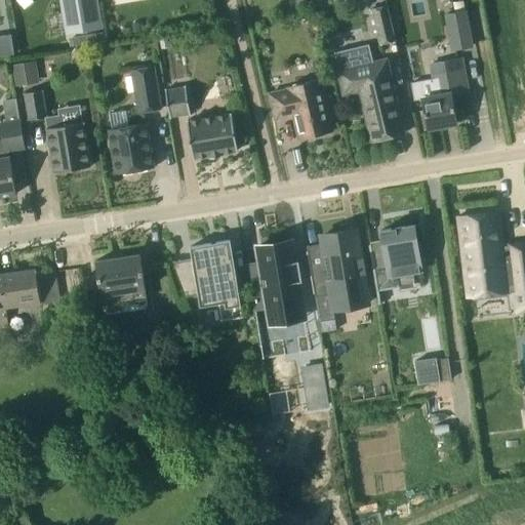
[(92,0),(66,0),(72,29),(98,29),(92,0)]
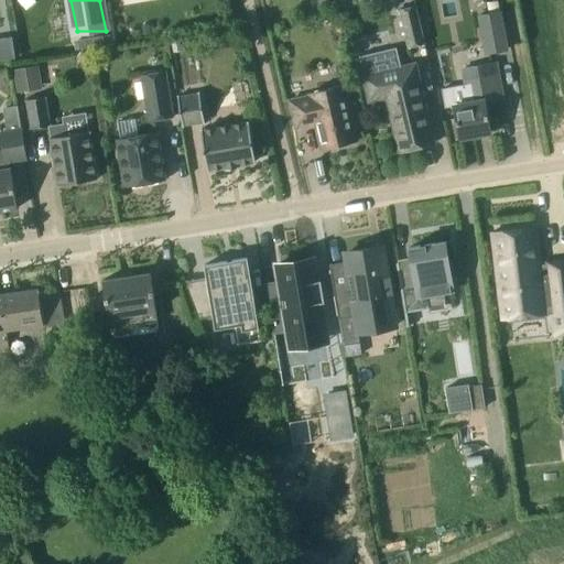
[(409,47),(425,44),(416,6),(399,10),(409,47)]
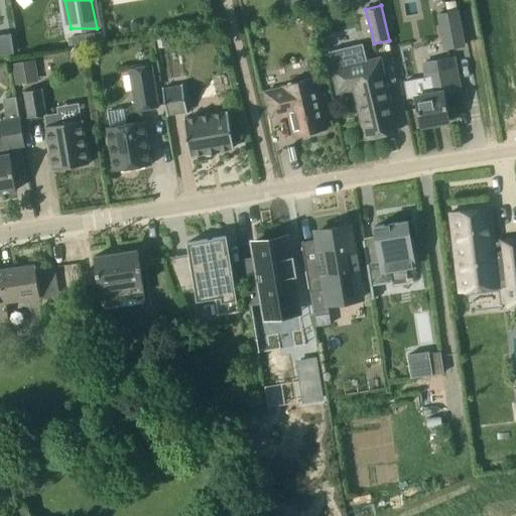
[(445,49),(464,45),(458,11),(447,13),(439,15),(445,49)]
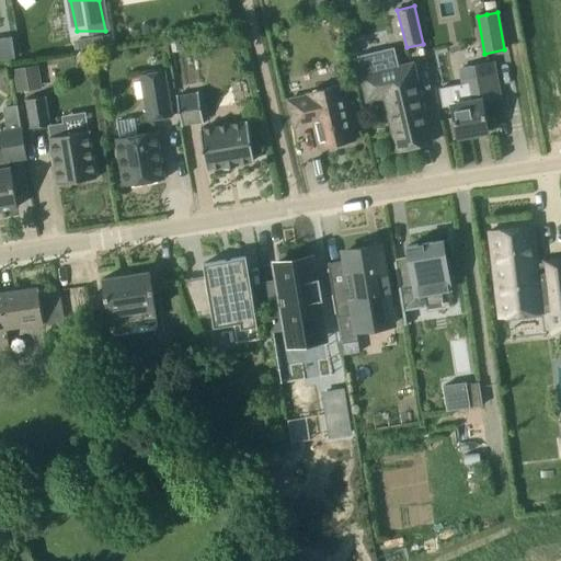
[(7,35),(0,36),(0,57),(10,56),(7,35)]
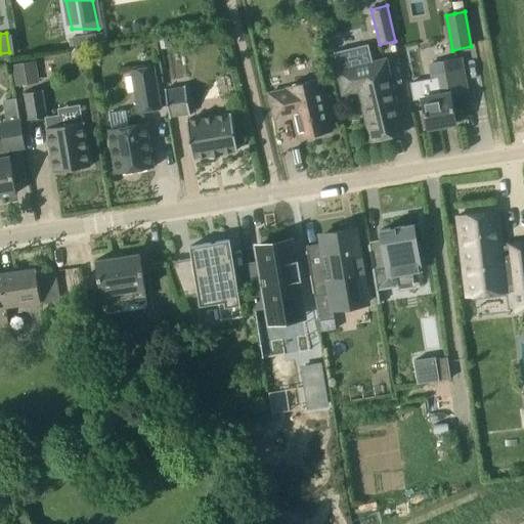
[(335,51),(339,71),(338,72),(344,94),(359,90),(372,141),(403,133),(386,60),(373,63),(368,44),(335,51)]
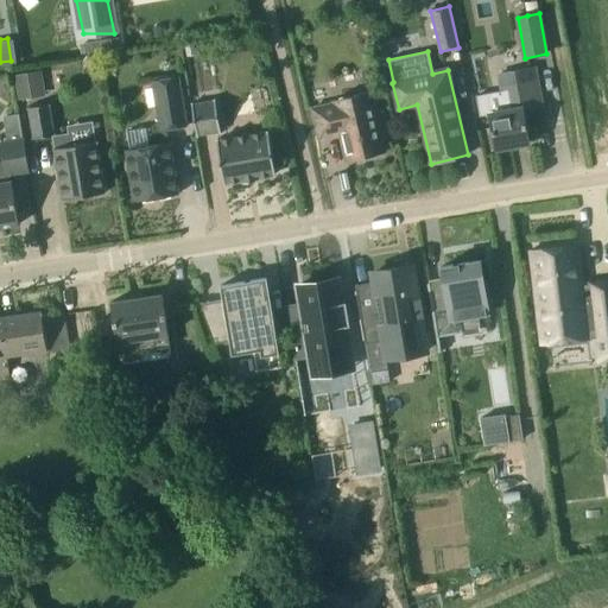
[(489,114),(496,149),(530,143),(523,108),(521,100),(540,96),(534,68),(499,75),(504,97),(506,111),(489,114)]
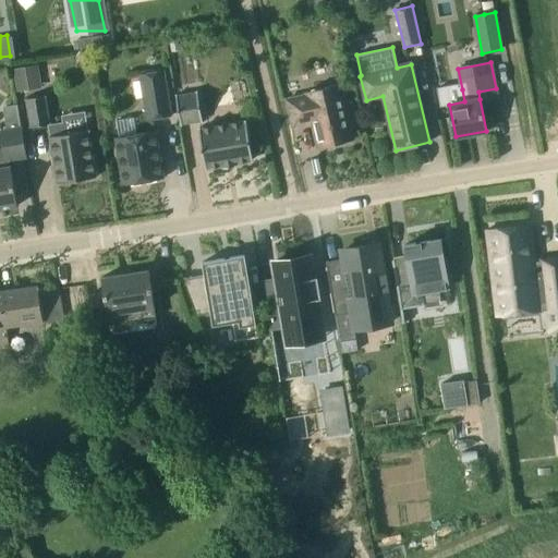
[(13,69),(17,92),(29,89),(27,77),(39,76),(38,64),(13,69)]
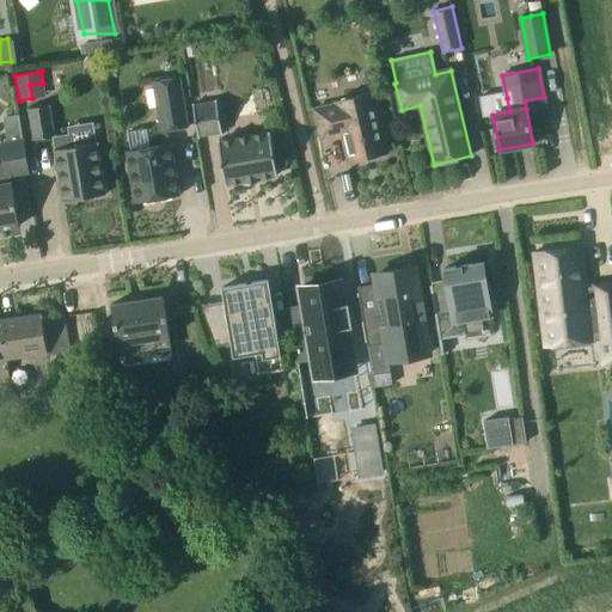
[(178,77),(154,81),(163,132),(187,127),(178,77)]
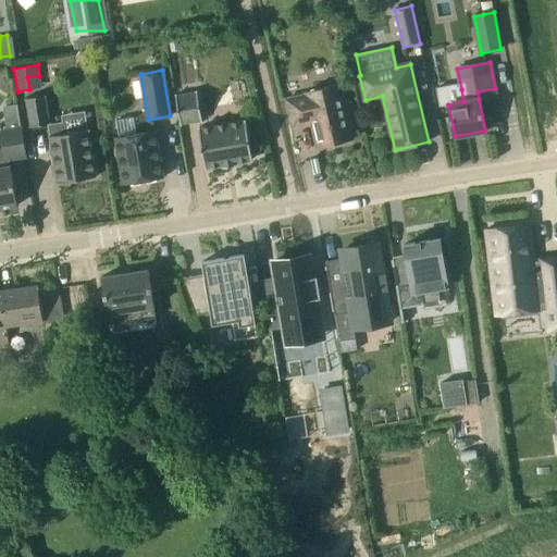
[(305,93),(306,95),(287,99),(293,126),(312,122),(318,147),(354,139),(349,121),(353,120),(355,115),(351,104),(348,102),(345,103),(341,84),(305,93)]
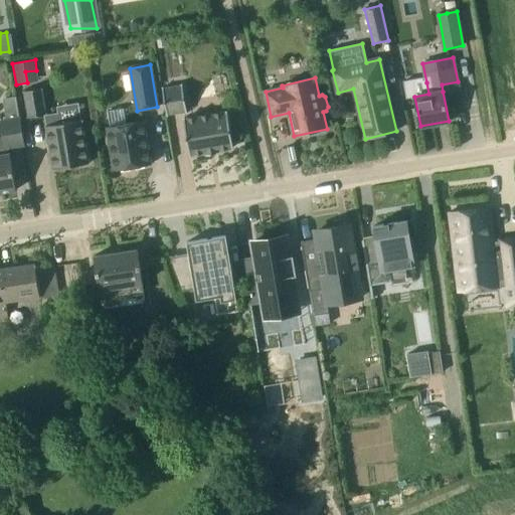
[(167,115),(187,112),(182,86),(162,89),(167,115)]
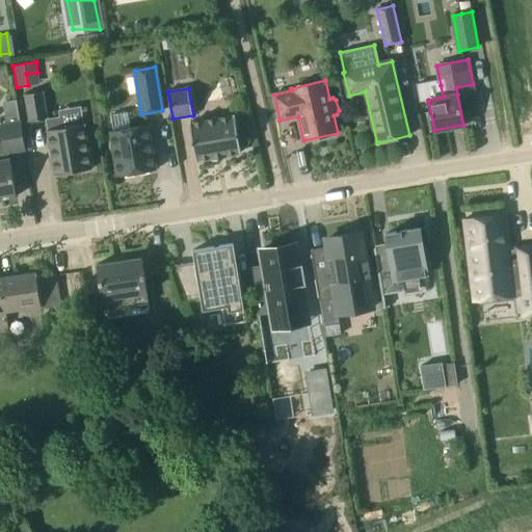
[(29,122),(48,118),(43,91),(25,95),(29,122)]
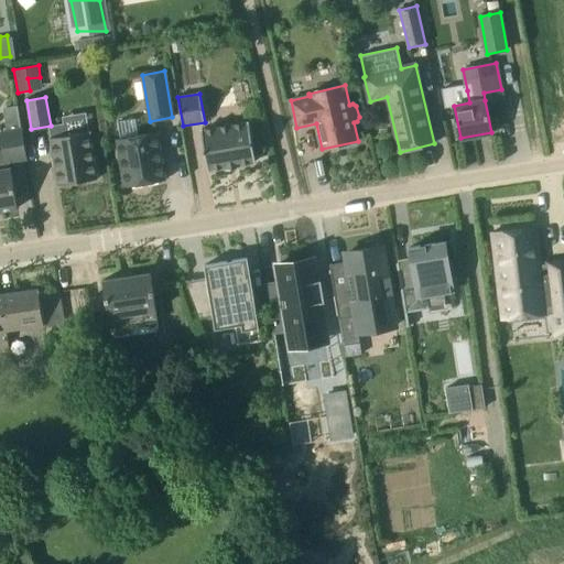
[(28,159),(22,130),(19,105),(3,108),(8,132),(0,133),(3,150),(6,162),(10,161),(28,159)]
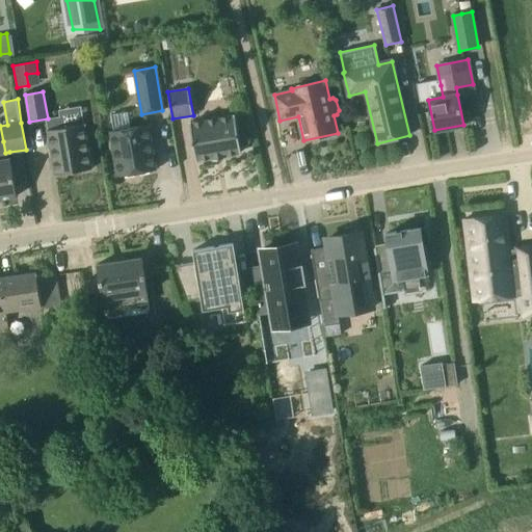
[(148,125),(131,128),(129,111),(111,114),(114,131),(111,131),(118,176),(156,169),(148,125)]
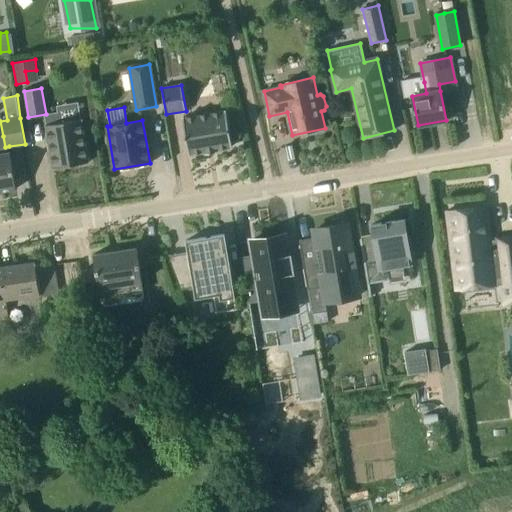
[(226,111),(183,118),(189,154),(205,151),(206,154),(216,152),(216,149),(232,146),(226,111)]
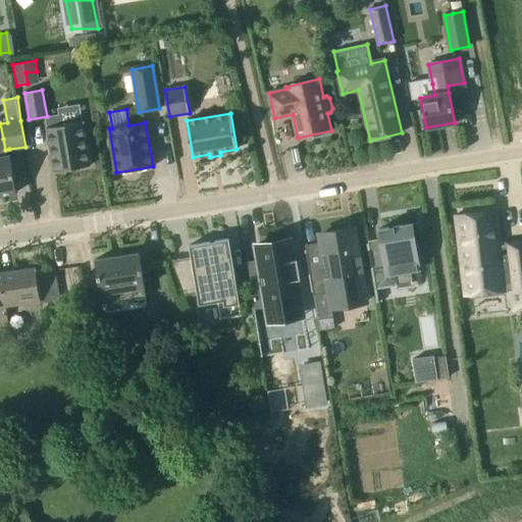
[(91,165),(83,121),(47,127),(54,171),(91,165)]
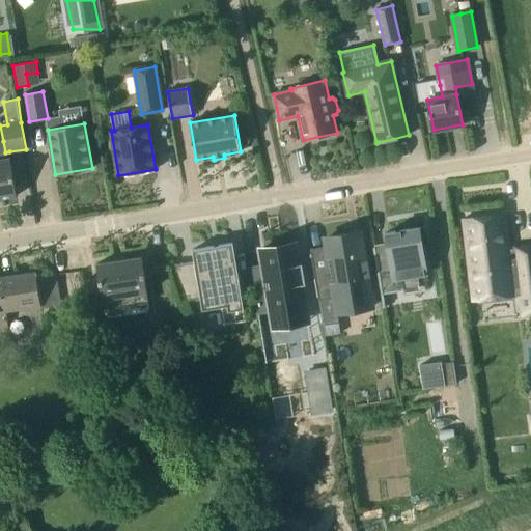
[(10,159),(0,161),(0,198),(17,196),(10,159)]
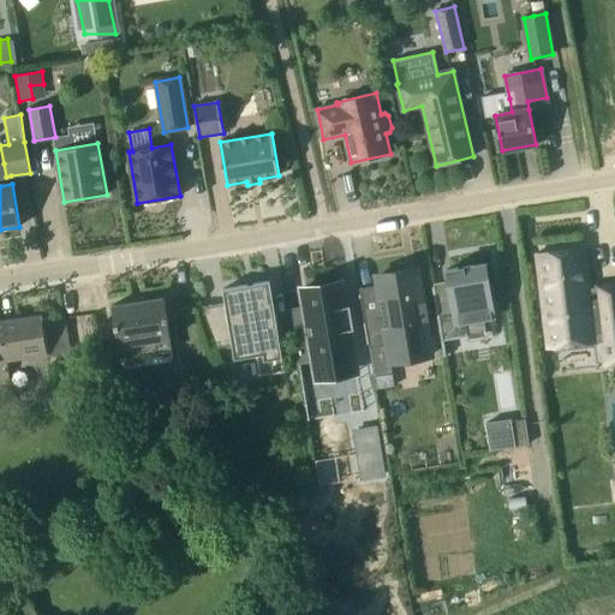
[(603,340),(605,360),(614,358),(614,284),(596,286),(597,288),(590,290),(584,248),(537,254),(548,348),(596,342),(596,341),(603,340)]
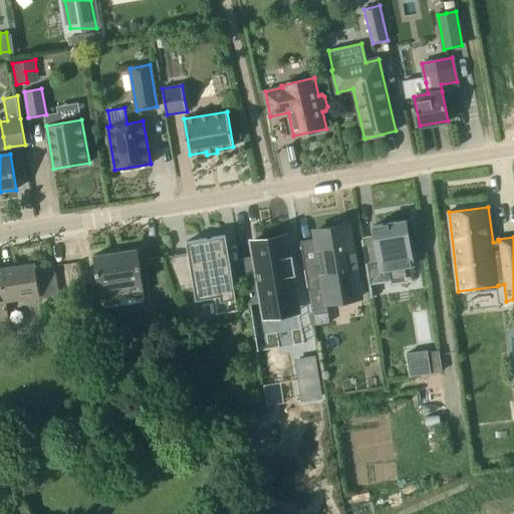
[(369,285),(371,284),(387,282),(384,270),(414,265),(407,220),(372,226),(375,241),(364,243),(363,239),(361,240),(369,285)]
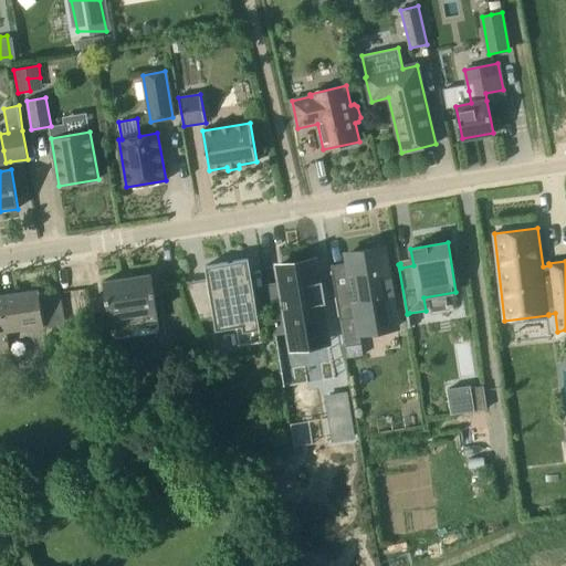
[(341,321),(342,321),(357,318),(359,333),(397,327),(392,295),(396,295),(392,278),(389,278),(385,253),(384,248),(374,250),(347,254),(348,266),(334,270),(333,265),(331,265),(341,321)]
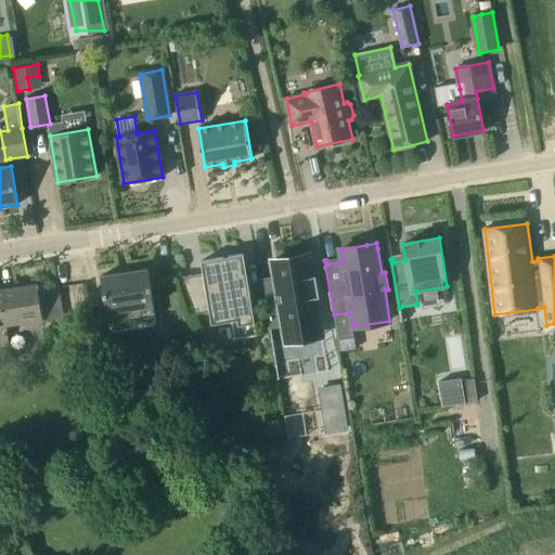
[(257,335),(244,254),(202,260),(204,273),(182,276),(182,278),(182,279),(195,312),(195,313),(202,312),(209,311),(211,322),(213,323),(214,323),(231,320),(234,338),(236,338),(257,335)]
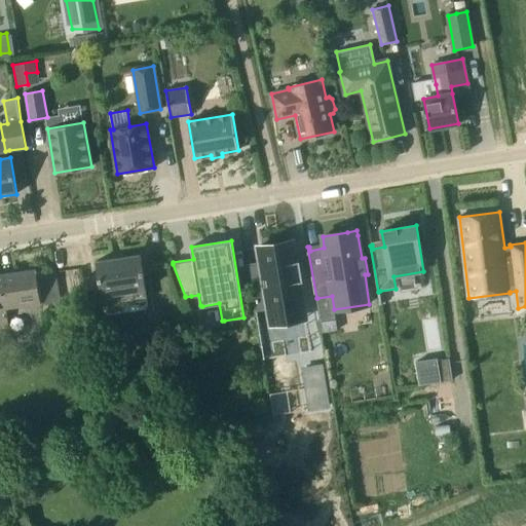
[(303,304),(303,303),(293,241),(258,248),(260,263),(262,273),(249,275),(249,276),(255,310),(265,308),(268,328),(309,321),(307,313),(306,303),(303,304)]
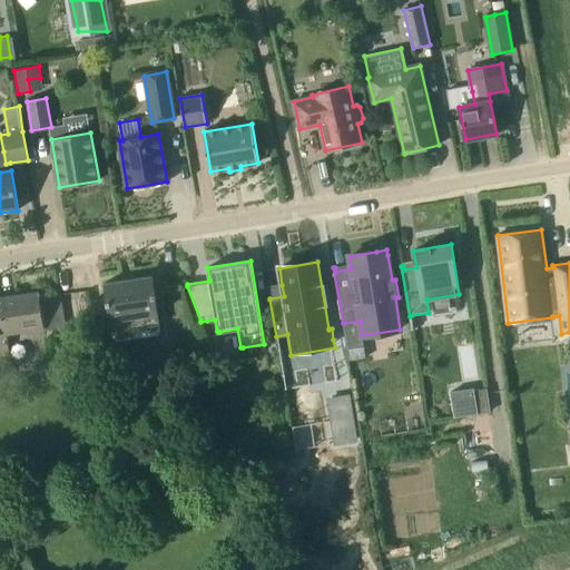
[(91,302),(95,325),(110,323),(111,333),(160,325),(153,276),(104,283),(107,300),(91,302)]
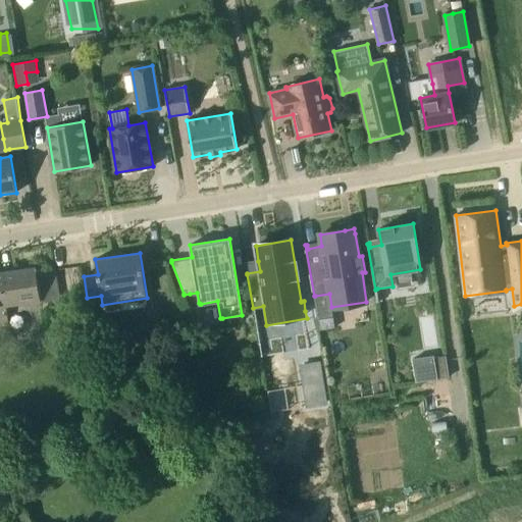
[(54,269),(36,272),(36,268),(0,273),(0,323),(8,323),(6,305),(41,300),(41,303),(58,300),(54,269)]
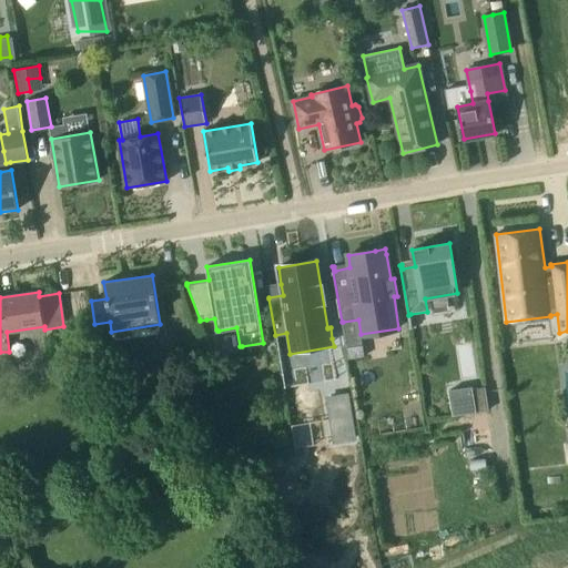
[(473,386),(448,391),(453,416),(477,413),(488,411),(485,386),(473,388),(473,386)]
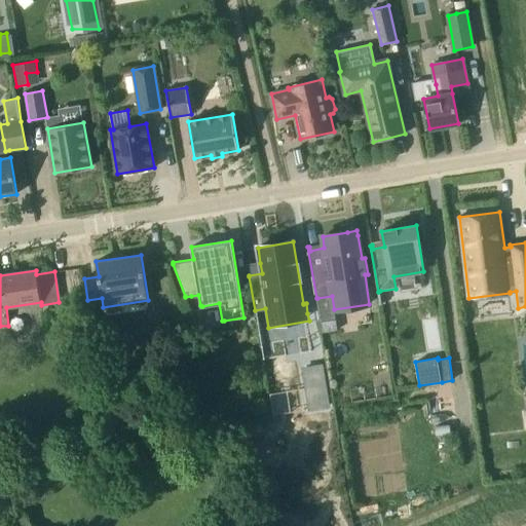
[(310,400),(329,396),(324,372),(315,374),(317,386),(309,388),(310,400)]
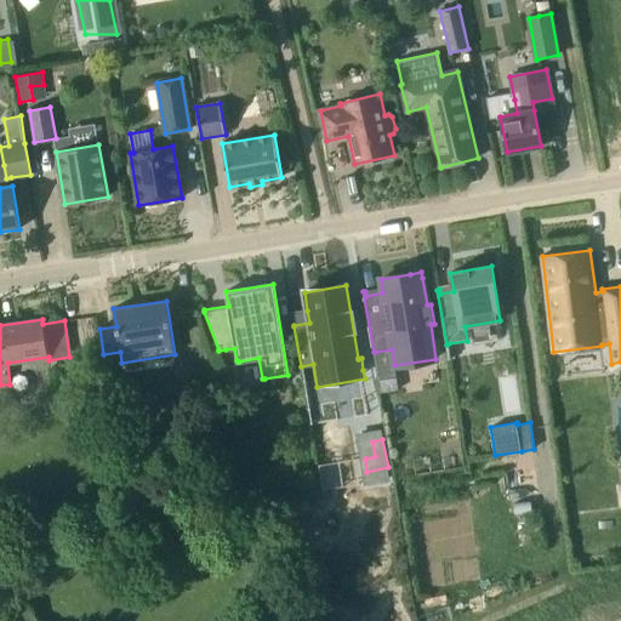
[(220,462),(234,459),(231,443),(216,446),(220,462)]
